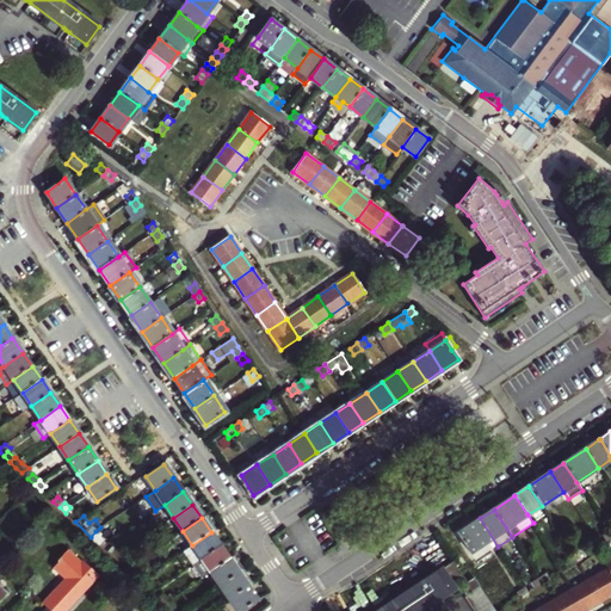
[(498,547),(480,518),(457,534),(475,562),(498,547)]
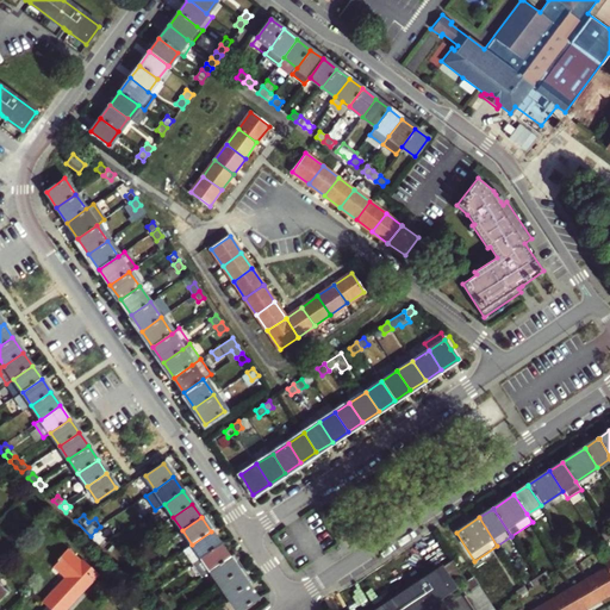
[(609,531),(608,529),(599,535),(604,542),(609,537),(609,531)]
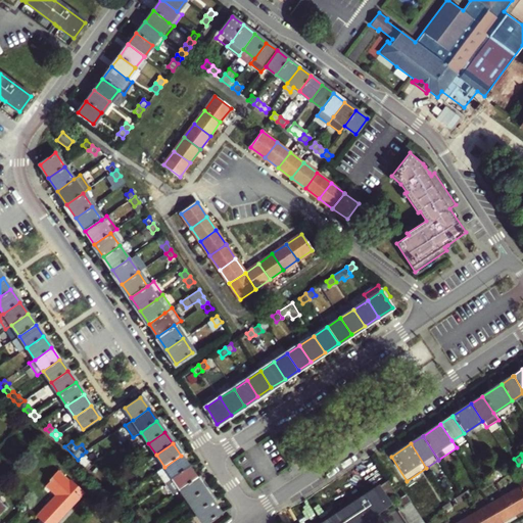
[(87,460),(82,455),(78,460),(83,464),(87,460)]
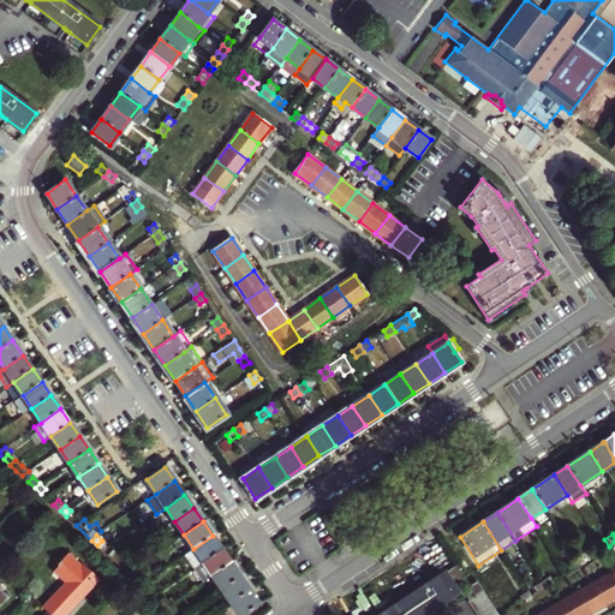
[(221,549),(213,536),(193,549),(184,555),(193,568),(221,549)]
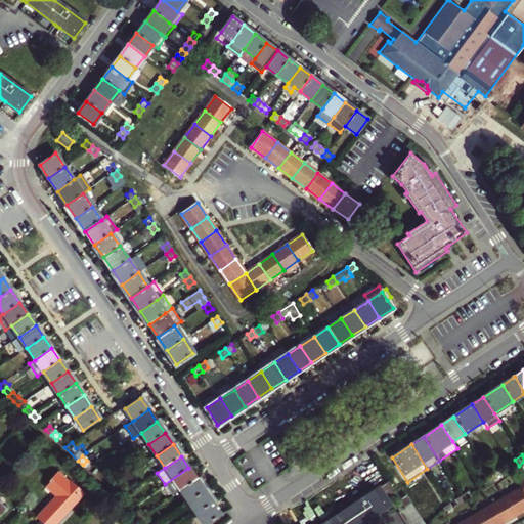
[(181,490),(197,480),(188,468),(165,484),(173,496),(181,490)]
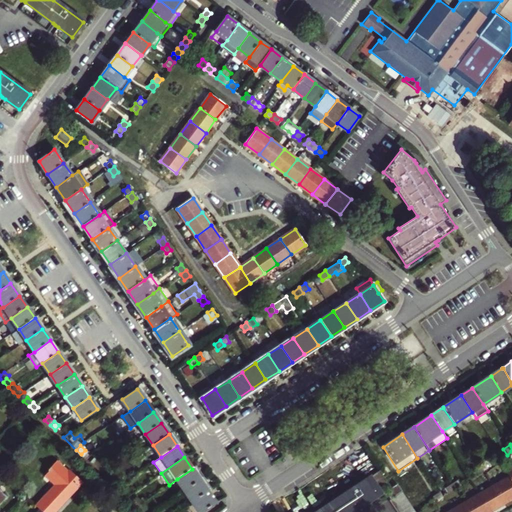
[(95,467),(99,463),(94,458),(90,462),(95,467)]
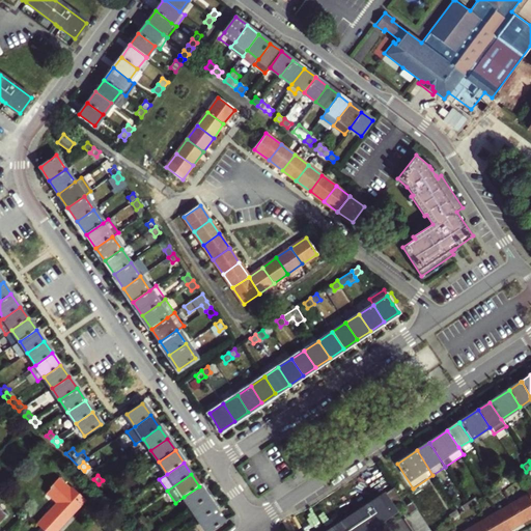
[(45,530),(57,530),(86,500),(72,486),(70,487),(59,477),(50,487),(51,488),(49,491),(58,500),(56,503),(36,524),(40,527),(45,530)]
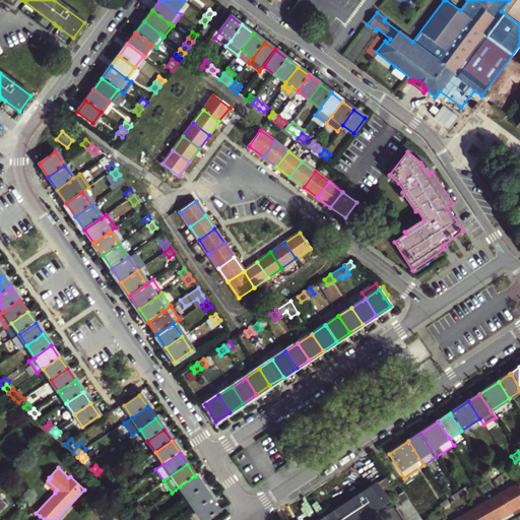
[(494,467),(488,471),(492,477),(499,473),(494,467)]
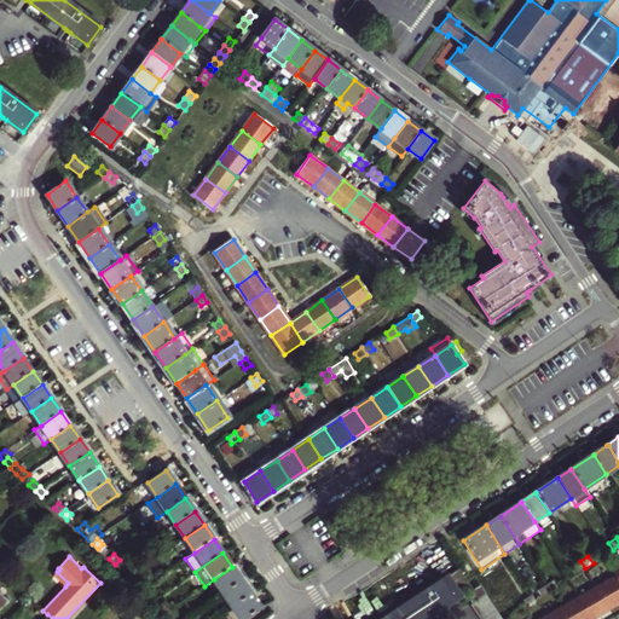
[(127,566),(122,561),(120,560),(115,565),(122,571),(127,566)]
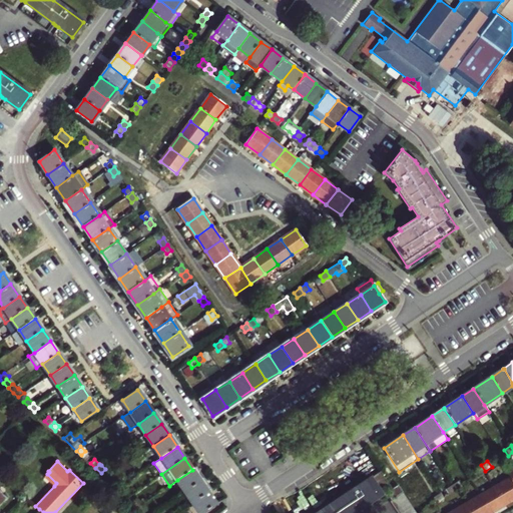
[(481,465),(475,469),(479,475),(485,471),(481,465)]
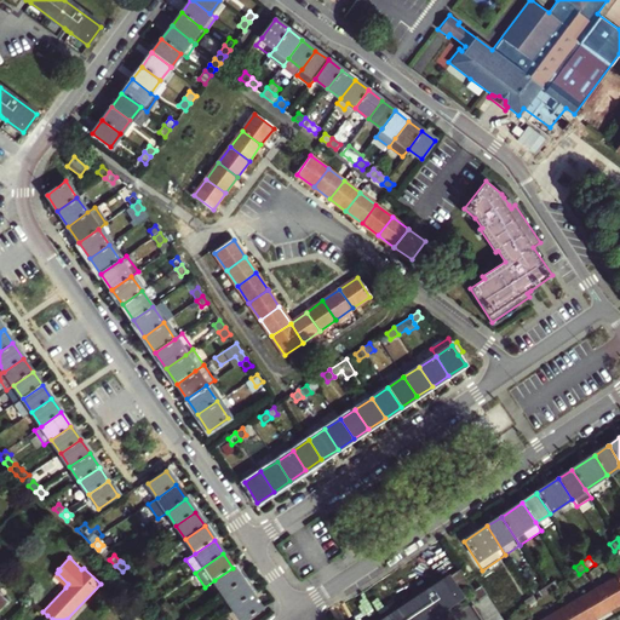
[(233,568),(214,580),(223,593),(242,581),(233,568)]
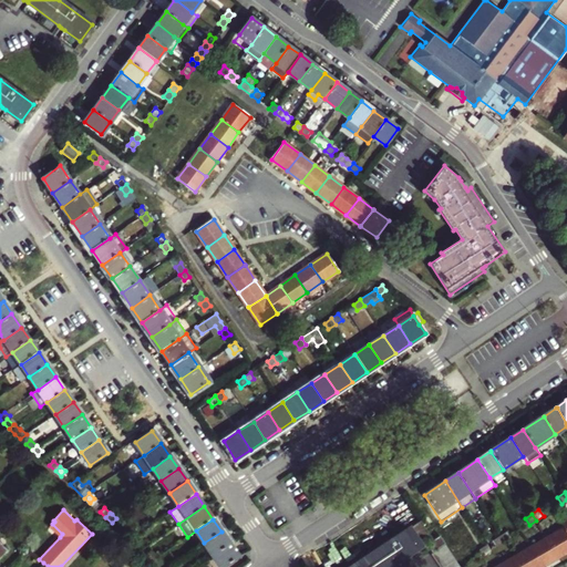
[(411,528),(350,566),(389,566),(404,557),(422,545),(431,538),(420,522),(411,528)]
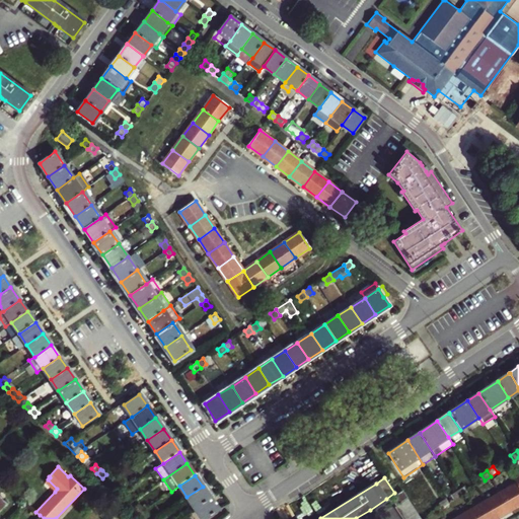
[(454,486),(457,491),(461,497),(467,493),(463,486),(461,488),(457,483),(454,486)]
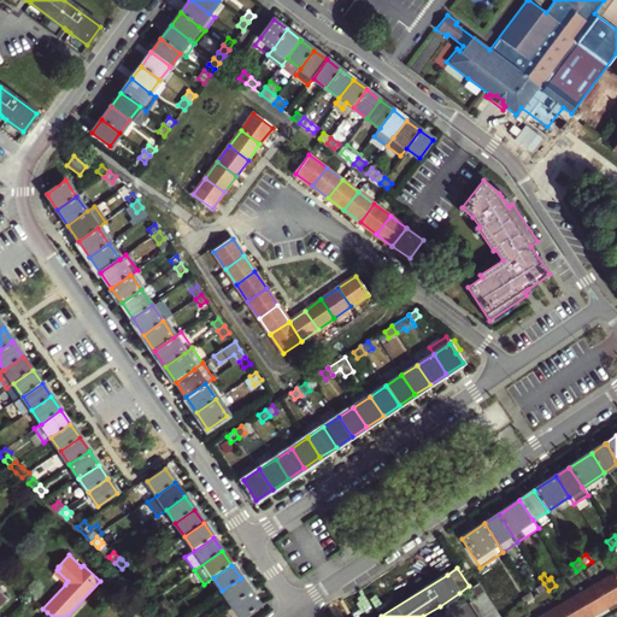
[(140,575),(134,581),(141,587),(146,582),(140,575)]
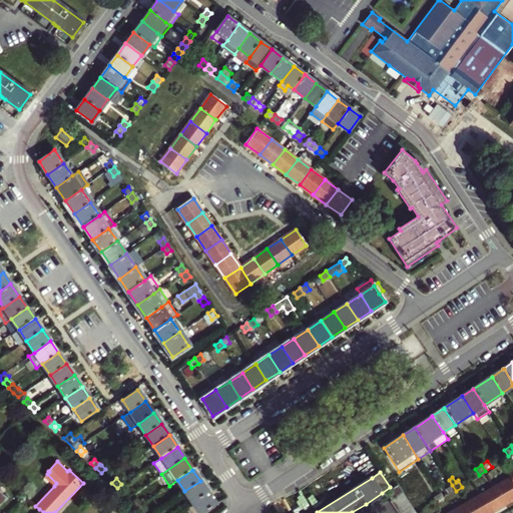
[(512,484),(509,478),(494,487),(504,505),(512,499),(512,484)]
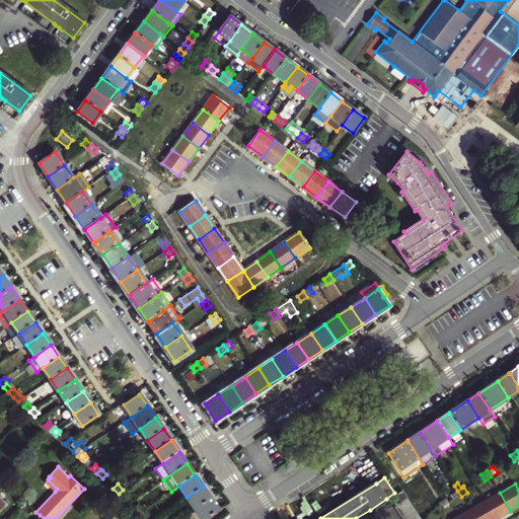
[(195,509),(211,498),(203,487),(187,497),(195,509)]
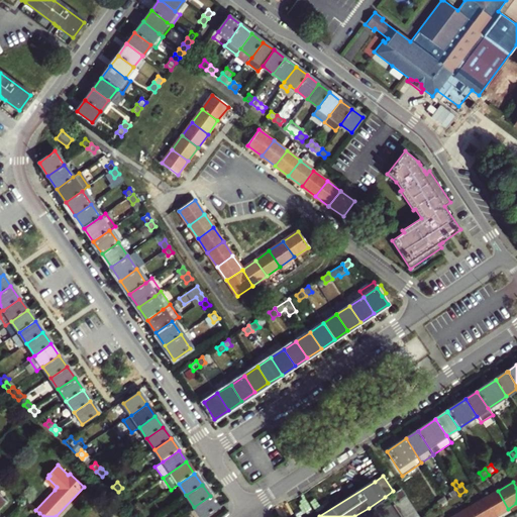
[(122,488),(118,492),(123,497),(128,492),(124,489),(122,488)]
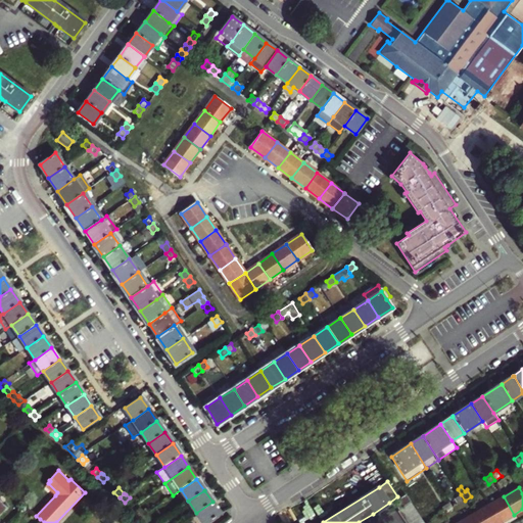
[(405,494),(392,502),(394,506),(397,510),(411,503),(405,494)]
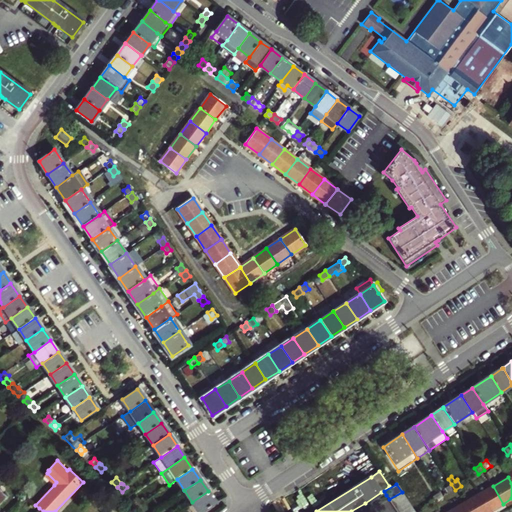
[(455,490),(451,484),(445,488),(449,494),(455,490)]
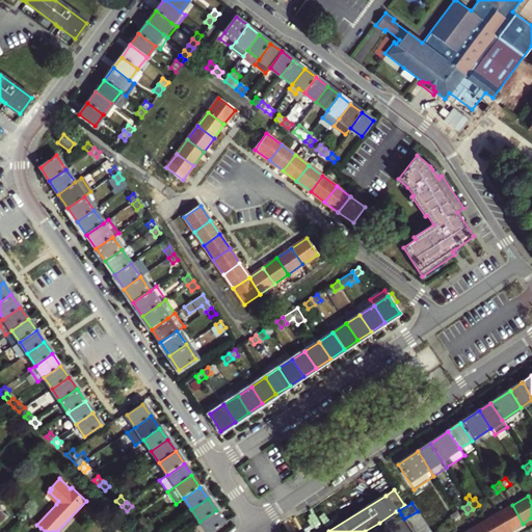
[(498,513),(508,531),(523,524),(512,505),(498,513)]
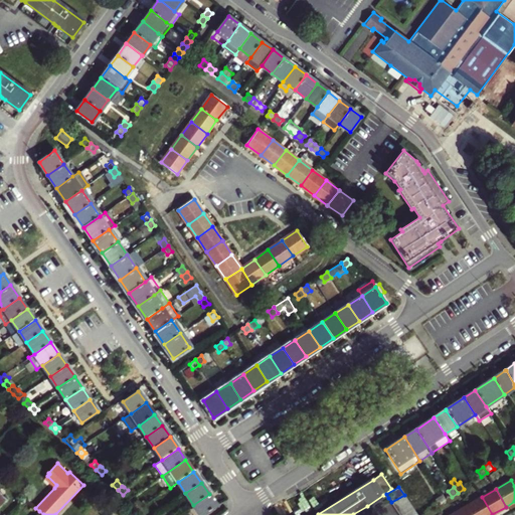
[(209,494),(193,505),(200,514),(202,514),(217,505),(209,494)]
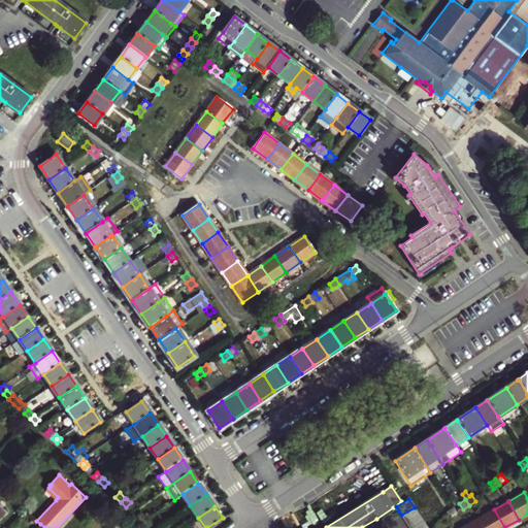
[(419,514),(415,507),(401,515),(407,523),(419,514)]
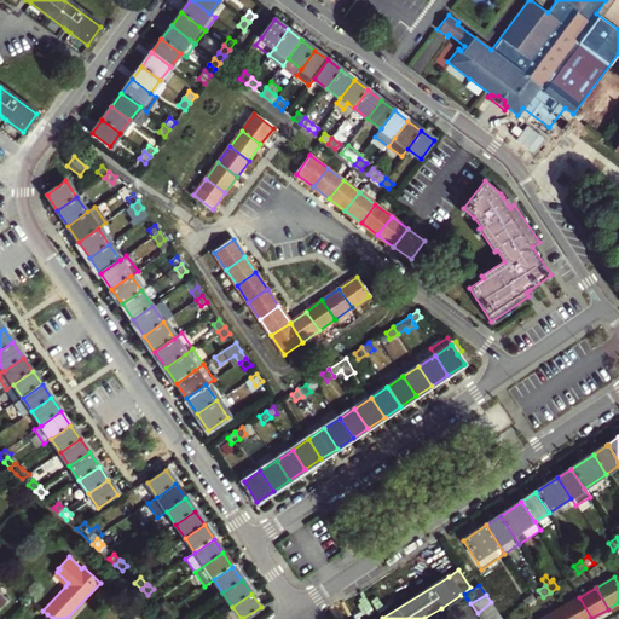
[(531,595),(522,600),(527,606),(528,607),(536,602),(531,595)]
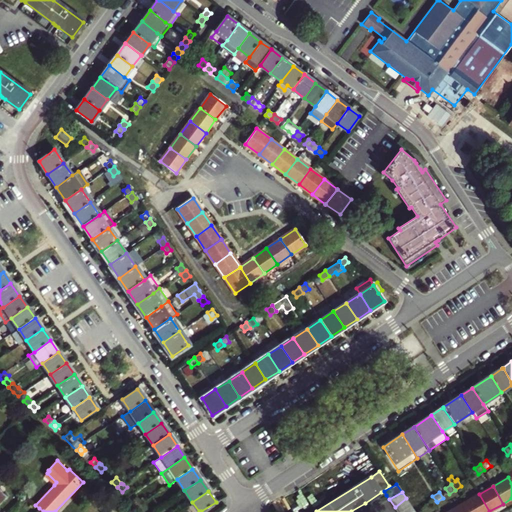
[(465,503),(470,511),(489,511),(479,494),(465,503)]
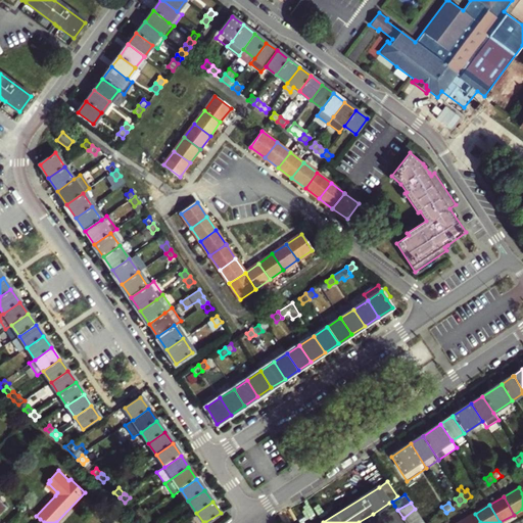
[(141,517),(145,513),(139,508),(135,513),(141,517)]
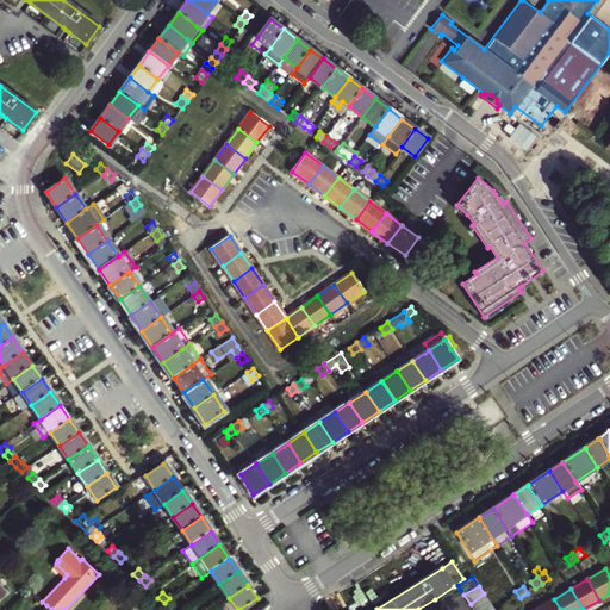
[(475,609),(490,602),(484,593),(471,604),(474,609),(475,609)]
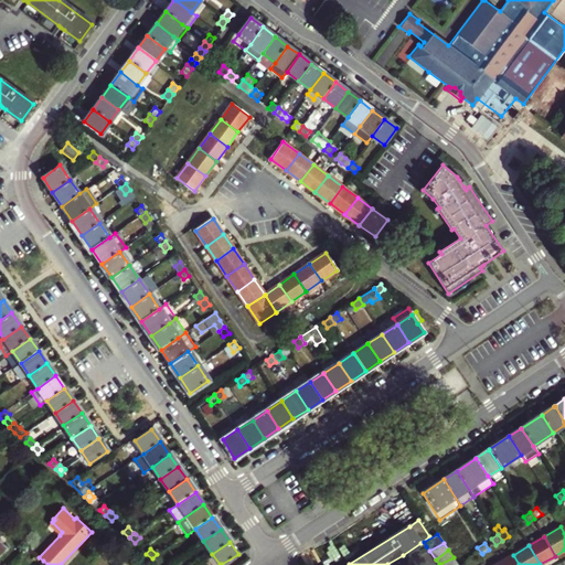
[(157,554),(152,558),(158,564),(162,560),(158,555),(157,554)]
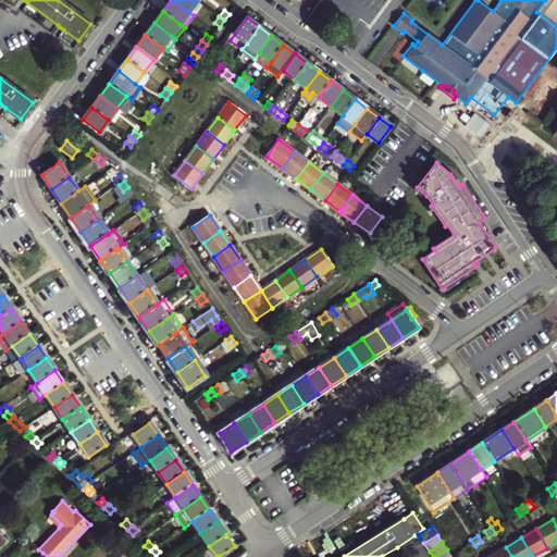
[(511,556),(506,547),(490,556),(511,556)]
